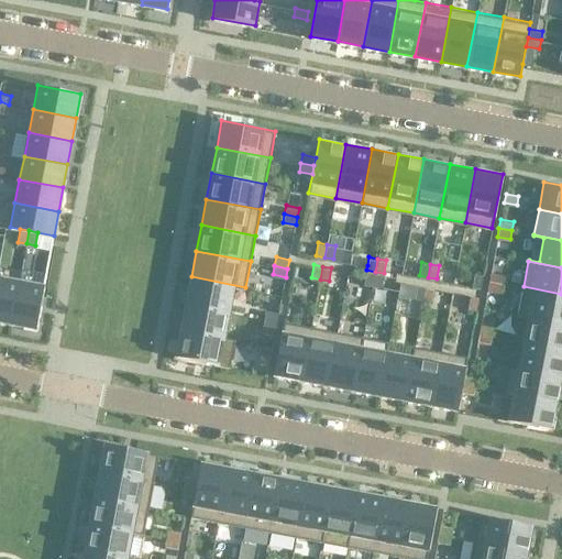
[(373,285),(375,272),(366,270),(364,283),(373,285)]
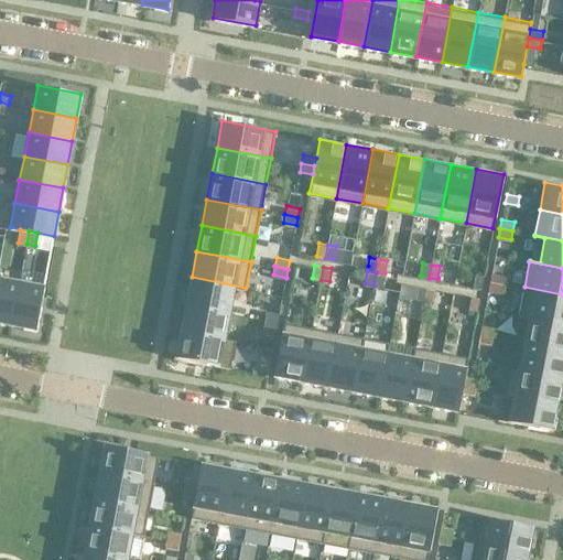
[(504,283),(505,275),(491,271),(490,280),(504,283)]
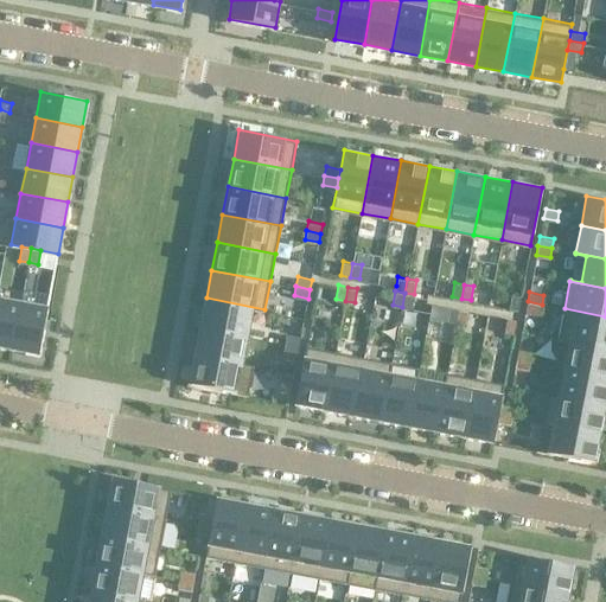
[(402,307),(412,308),(414,294),(404,293),(402,307)]
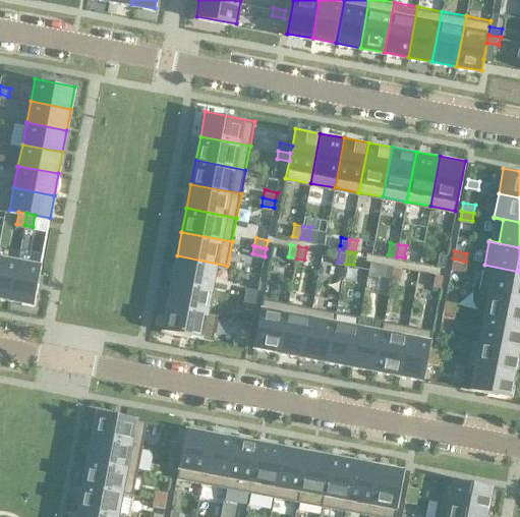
[(445,266),(448,253),(440,251),(437,264),(445,266)]
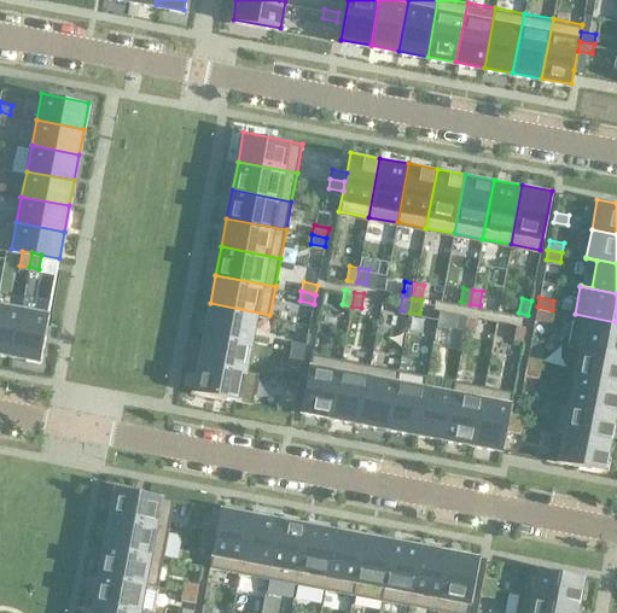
[(0,351),(12,355),(22,307),(0,302),(0,351)]
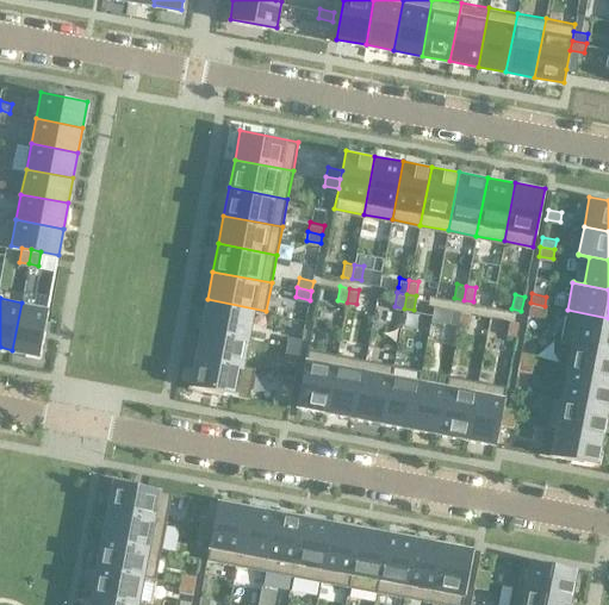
[(266,312),(266,311),(207,299),(202,328),(249,337),(254,310),(266,312)]
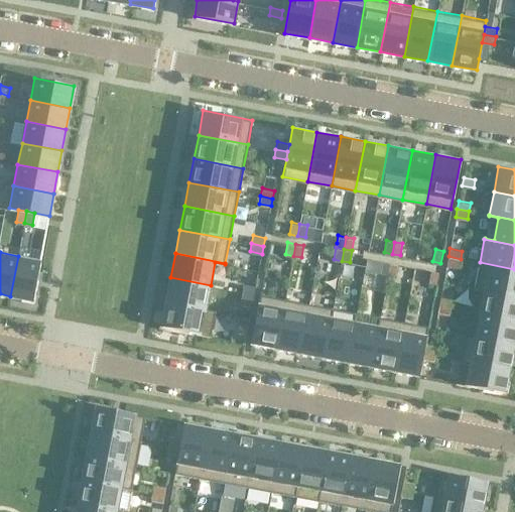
[(33,300),(40,260),(18,256),(10,296),(33,300)]
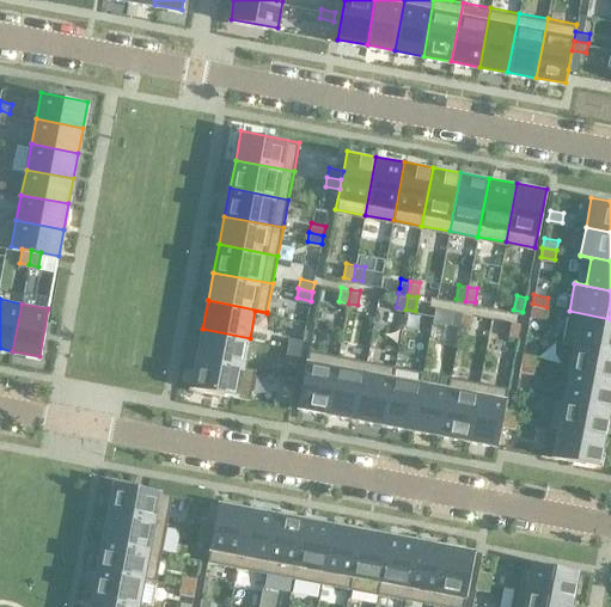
[(544,317),(547,307),(532,304),(530,313),(544,317)]
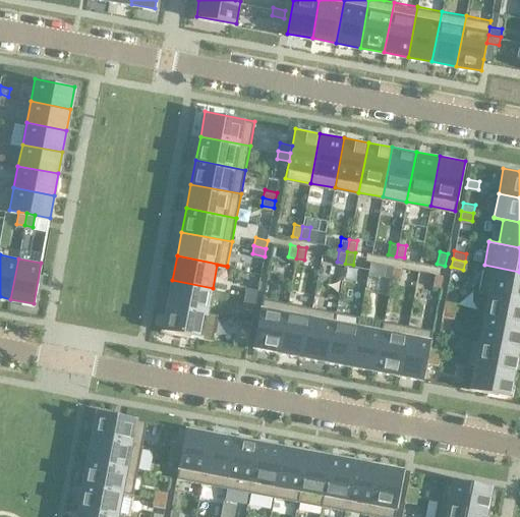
[(392,277),(395,265),(387,263),(384,275),(392,277)]
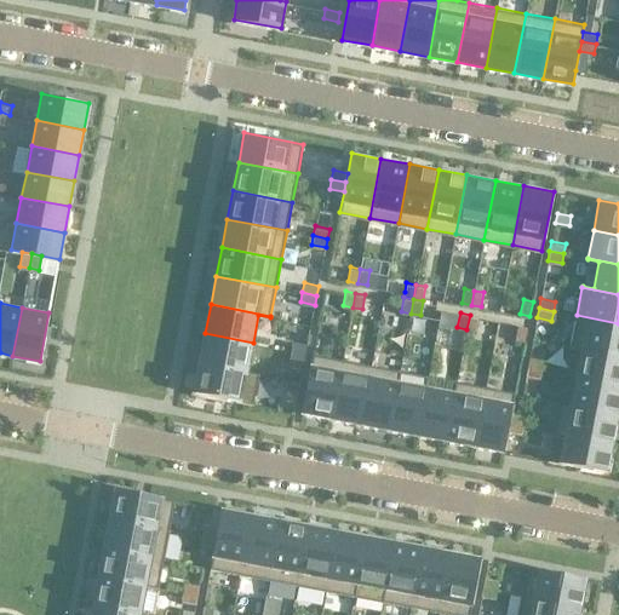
[(476,331),(479,316),(470,315),(466,329),(476,331)]
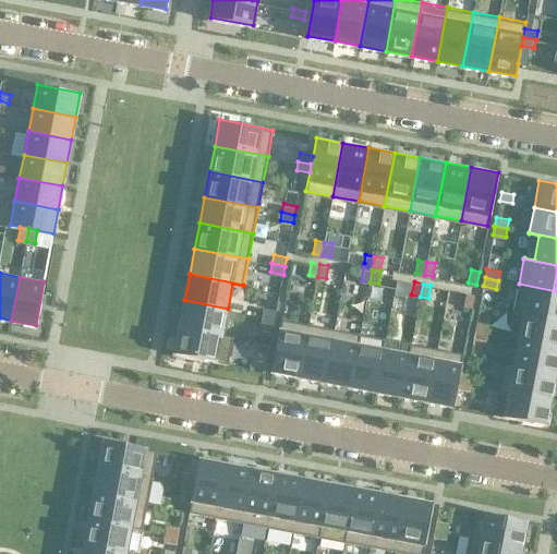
[(556,291),(519,284),(513,310),(556,317),(556,291)]
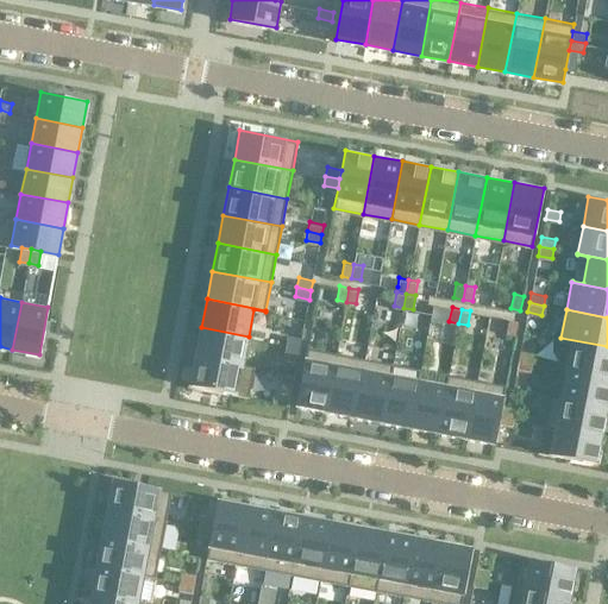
[(519,320),(509,318),(506,332),(515,334),(519,320)]
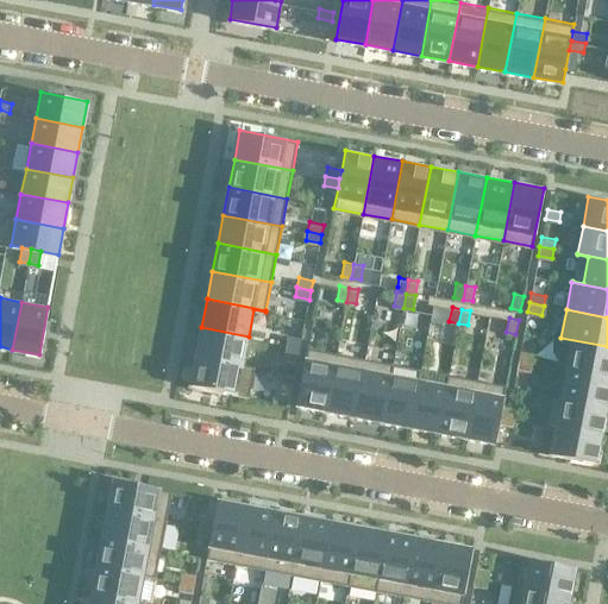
[(243,363),(249,337),(201,327),(196,356),(255,366),(255,365),(243,363)]
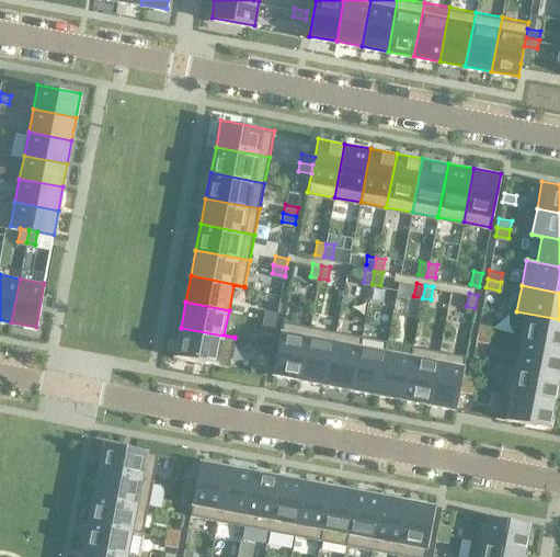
[(276,319),(278,310),(265,308),(263,317),(276,319)]
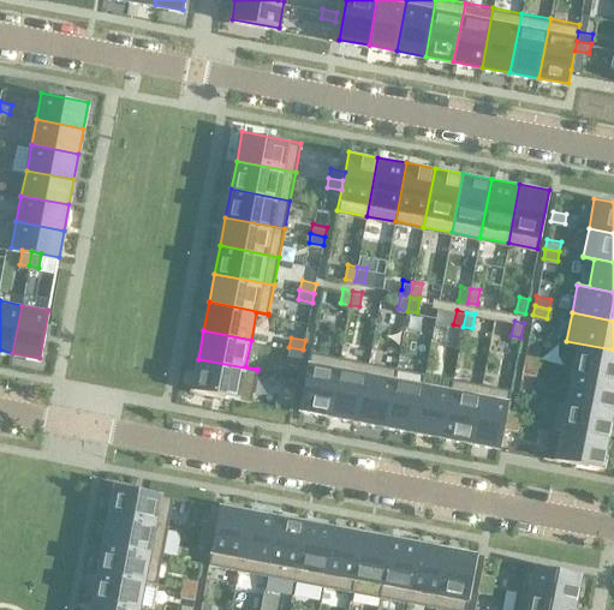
[(613,350),(566,341),(566,342),(578,345),(572,371),(613,380),(613,350)]
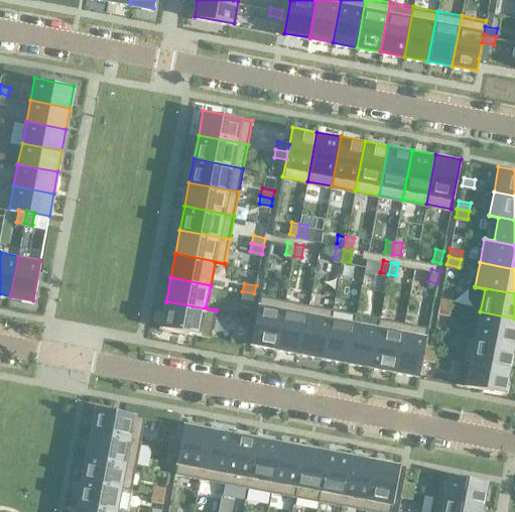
[(253,301),(254,293),(242,291),(241,298),(253,301)]
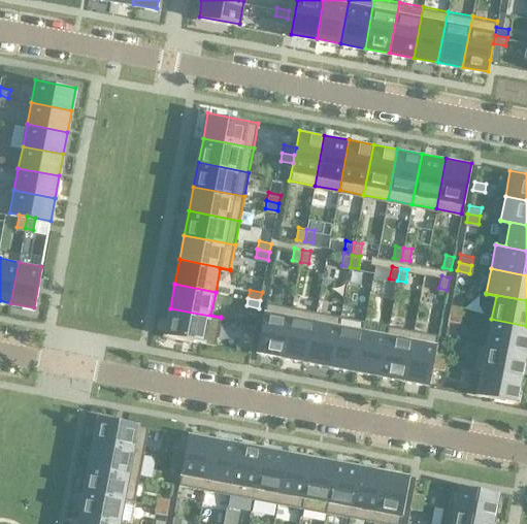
[(283,356),(292,305),(266,300),(257,351),(283,356)]
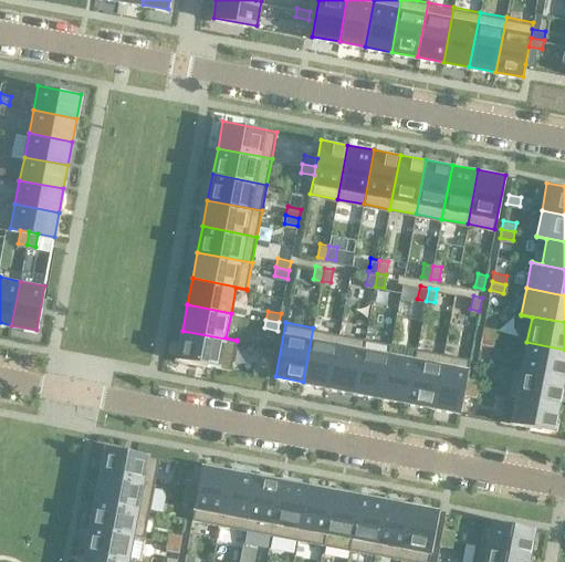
[(495,336),(497,328),(483,324),(482,333),(495,336)]
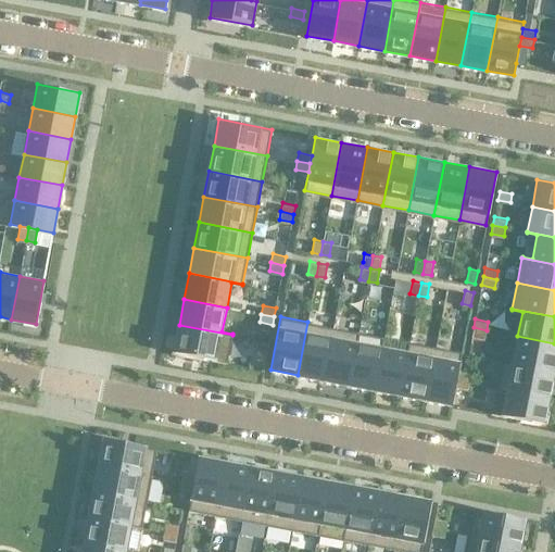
[(323,379),(333,326),(307,322),(298,375),(323,379)]
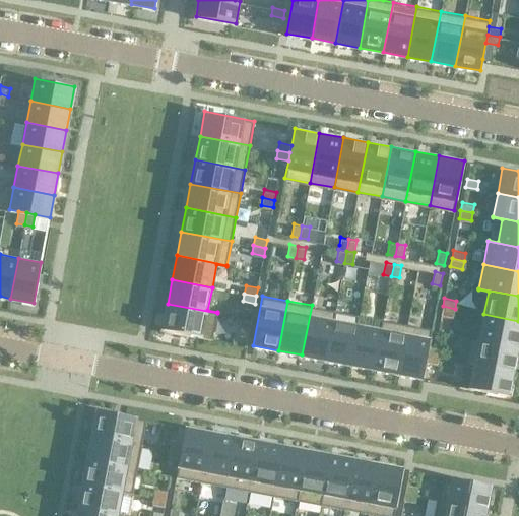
[(212,338),(217,313),(168,304),(163,328),(212,338)]
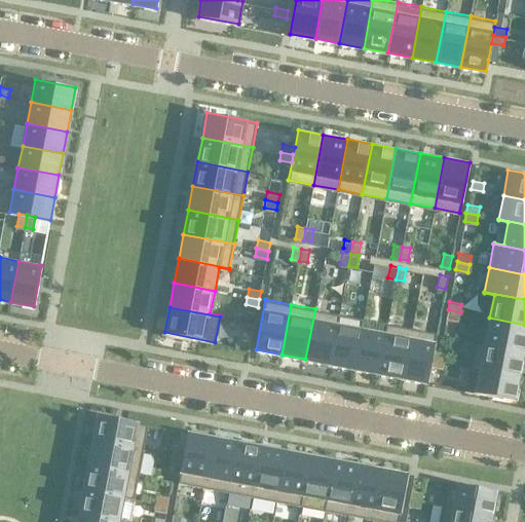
[(330,364),(339,313),(315,308),(305,359),(330,364)]
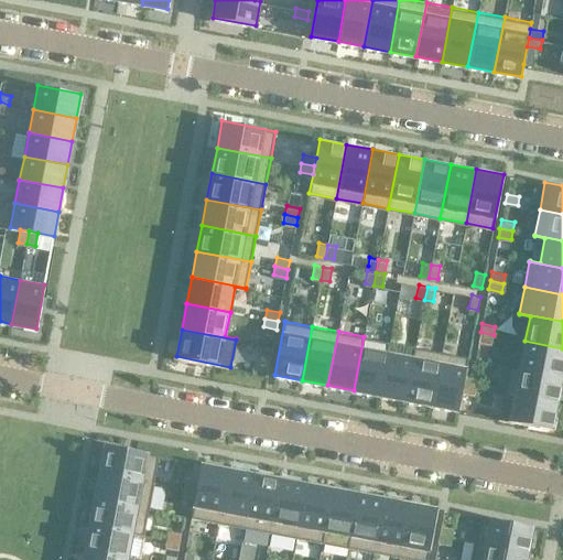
[(491,344),(494,335),(480,332),(478,341),(491,344)]
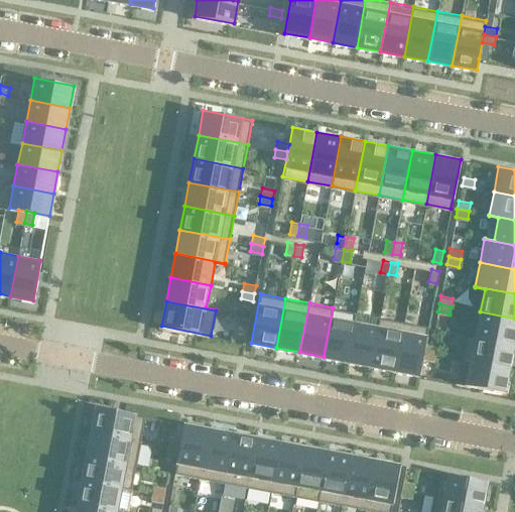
[(347,361),(355,322),(332,317),(334,307),(333,307),(324,357),(347,361)]
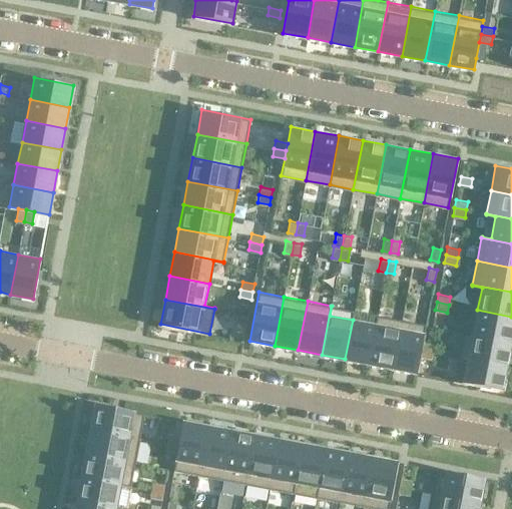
[(511,317),(477,310),(473,333),(463,331),(463,332),(511,342),(511,317)]
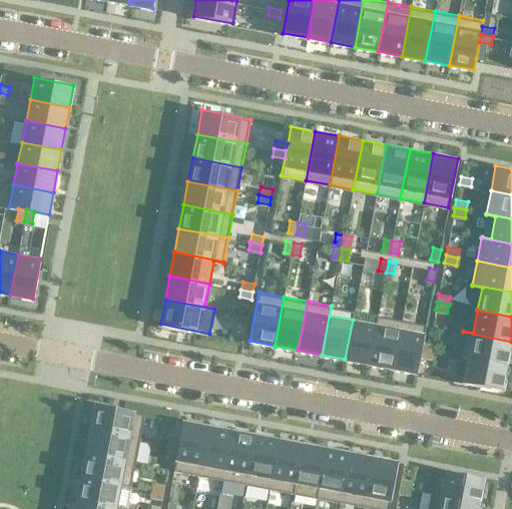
[(246,323),(248,315),(236,313),(234,321),(246,323)]
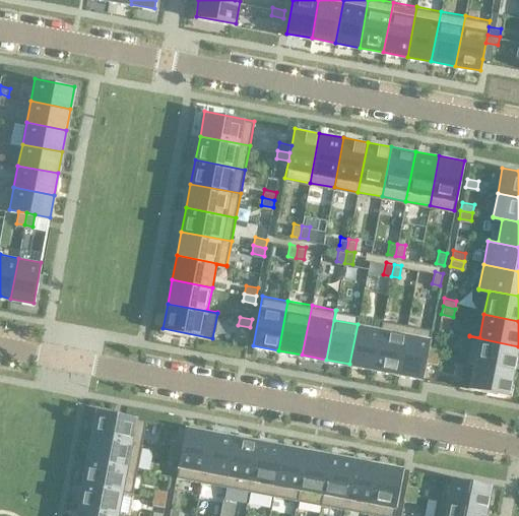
[(374,369),(383,319),(382,319),(380,328),(358,324),(349,364),(374,369)]
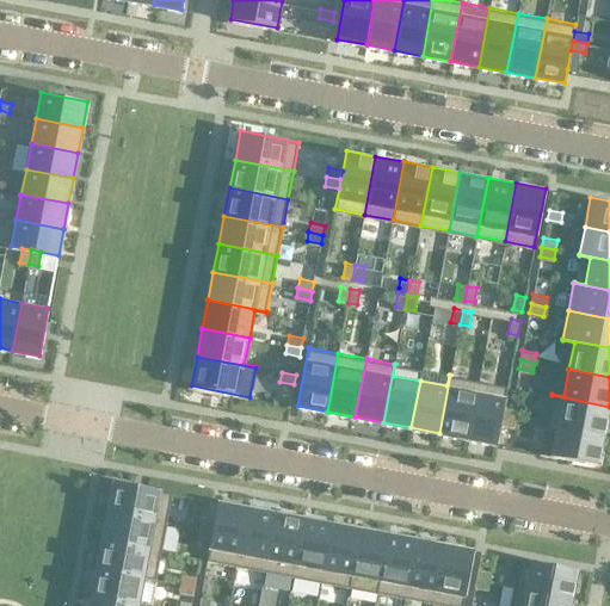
[(468,438),(479,379),(450,375),(439,433),(468,438)]
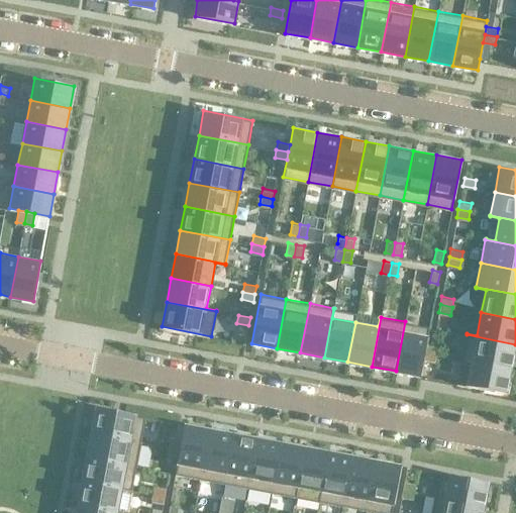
[(423,358),(425,351),(426,343),(429,326),(405,321),(396,371),(420,376),(423,358)]
